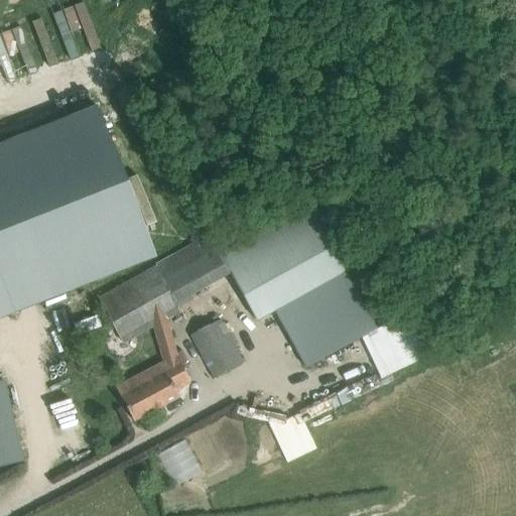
[(74,32),(83,29),(89,50),(100,47),(87,1),(53,11),(68,58),(80,55),(74,32)]
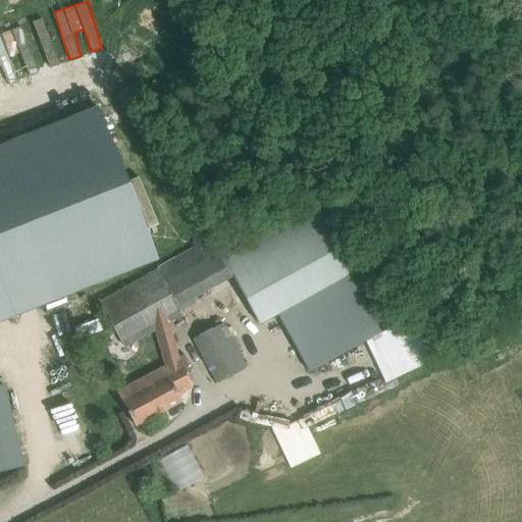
[(31,22),(48,67),(61,63),(43,17),(31,22)]
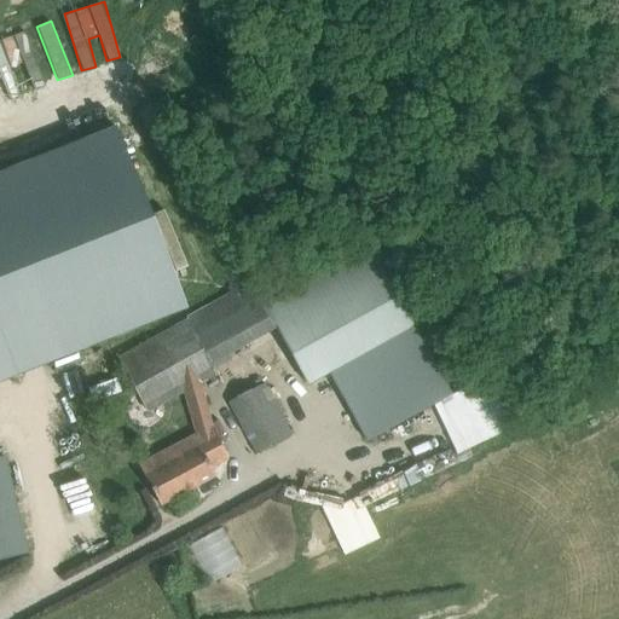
[(34,84),(44,81),(29,30),(0,39),(0,69),(7,97),(21,93),(12,65),(27,62),(34,84)]
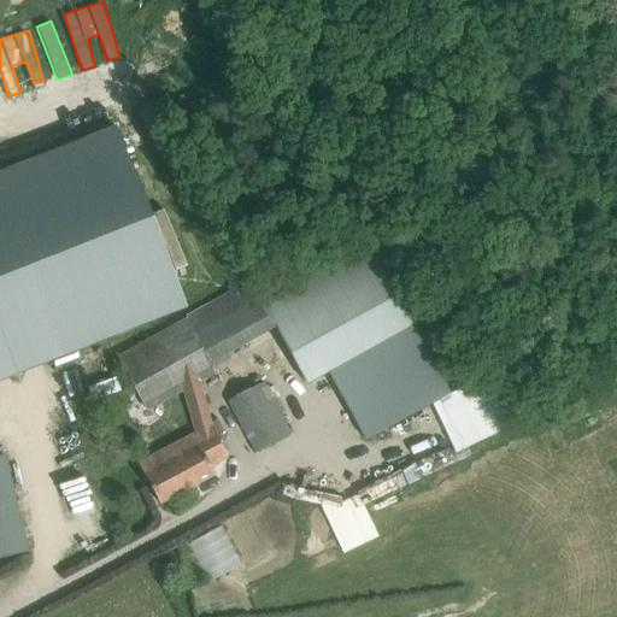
[(113,127),(0,171),(0,381),(186,307),(113,127)]
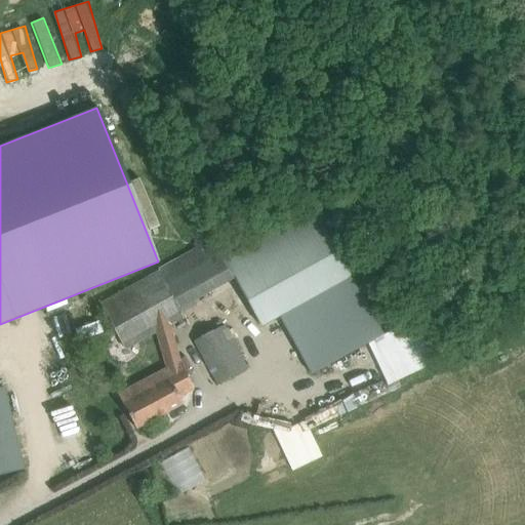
[(333,192),(324,226),(357,235),(366,203),(367,201),(333,192)]
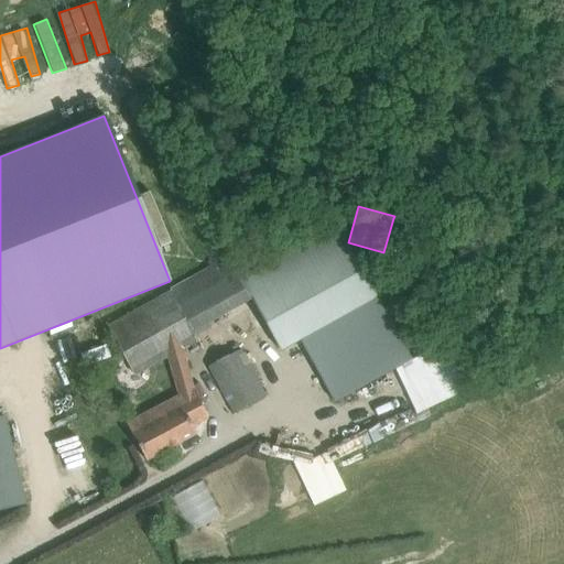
[(335,223),(238,277),(250,300),(252,300),(280,350),(300,340),(377,297),(335,223)]
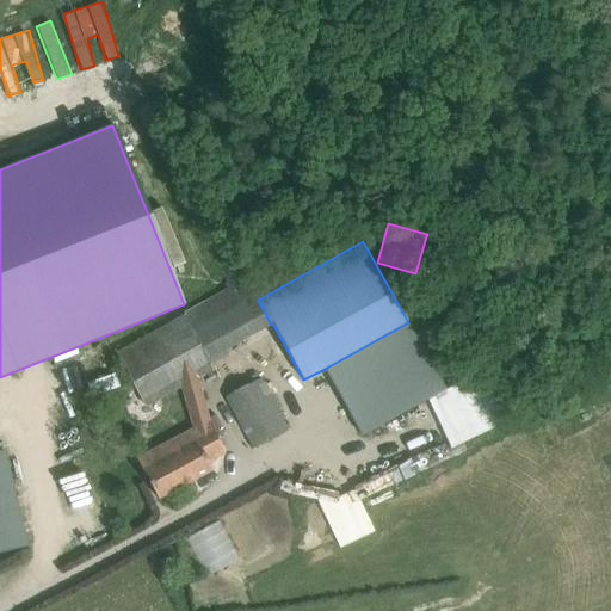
[(227,290),(217,295),(242,341),(271,325),(258,300),(247,279),(227,290)]
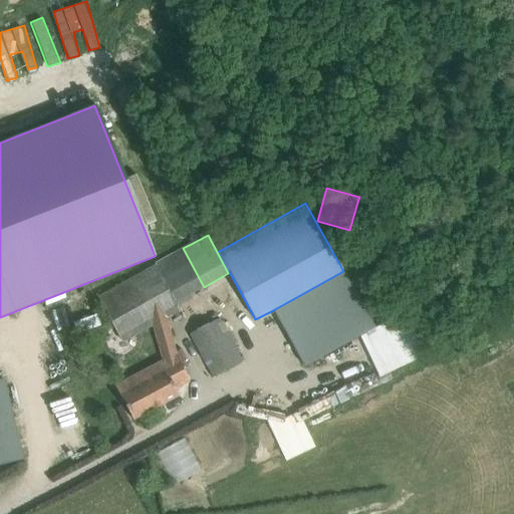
[(155,266),(98,298),(122,341),(154,324),(164,361),(115,387),(134,420),(179,396),(176,390),(190,381),(176,355),(165,318),(179,310),(177,307),(155,266)]
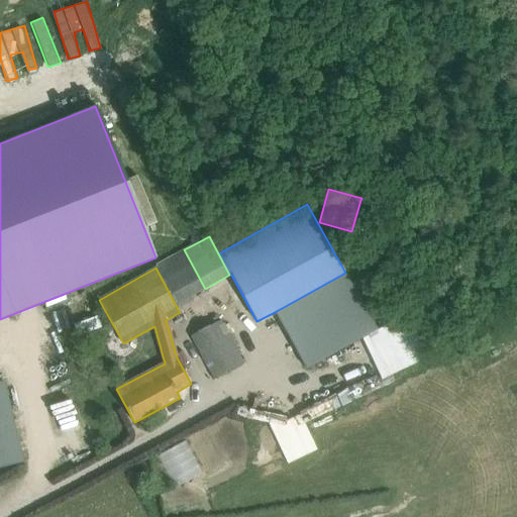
[(192,335),(215,379),(243,365),(220,320),(192,335)]
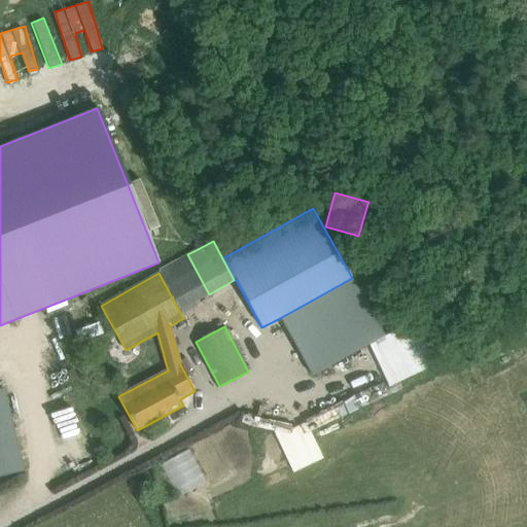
[(0,476),(26,470),(6,386),(0,387),(0,476)]
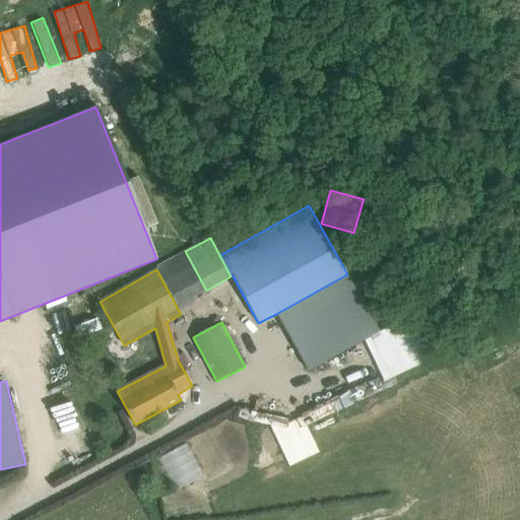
[(186,443),(156,458),(174,492),(203,476),(186,443)]
